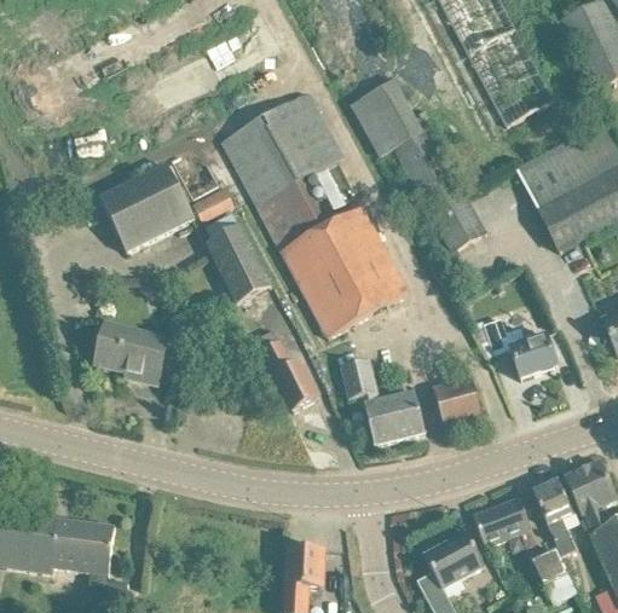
[(439,0),(466,52),(506,125),(553,98),(513,27),(500,0),(439,0)]
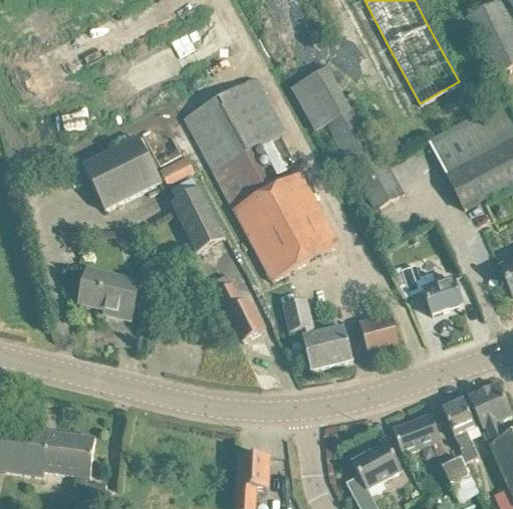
[(494,72),(512,63),(512,26),(500,0),(495,0),(466,14),(494,72)]
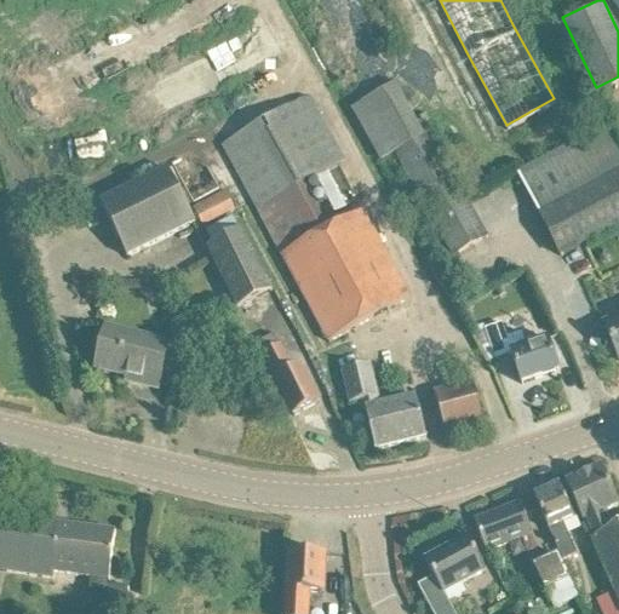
[(379,155),(394,148),(424,130),(395,79),(350,103),(379,155)]
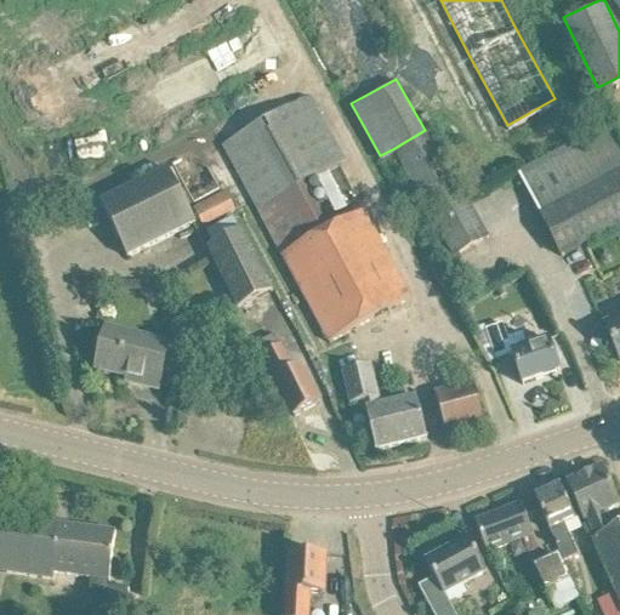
[(329,227),(303,181),(317,174),(334,209),(347,203),(329,166),(346,155),(310,91),(221,141),(256,208),(282,254),(329,227)]
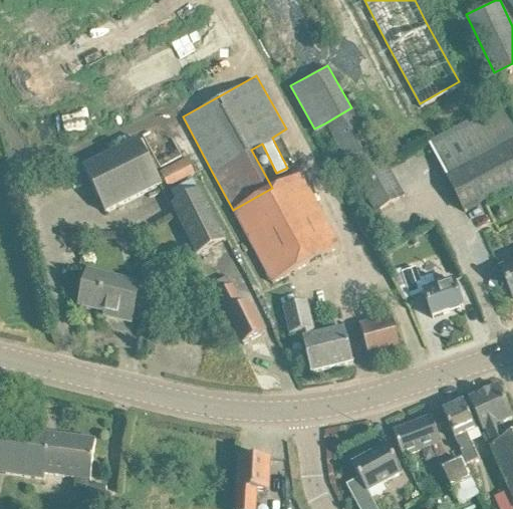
[(464,208),(512,182),(512,123),(501,100),(429,140),(464,208)]
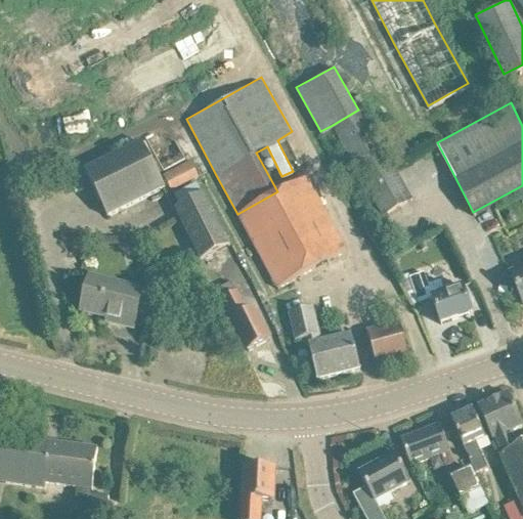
[(361,107),(358,110),(333,125),(382,212),(411,196),(361,107)]
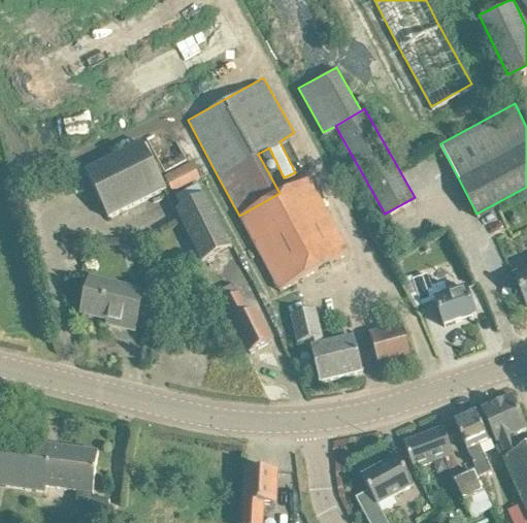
[(107,215),(165,186),(141,139),(84,168),(107,215)]
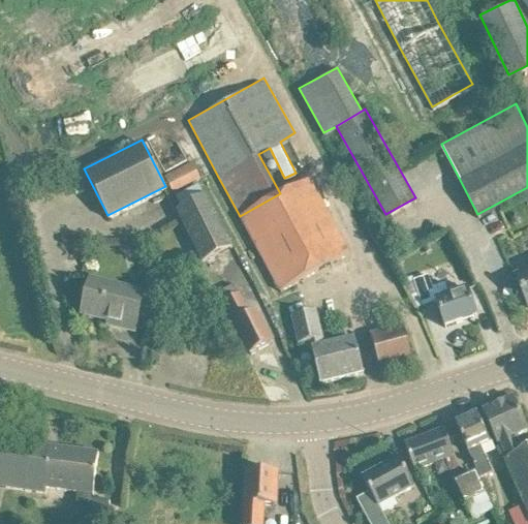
[(187,183),(200,176),(191,158),(164,173),(173,189),(187,183)]
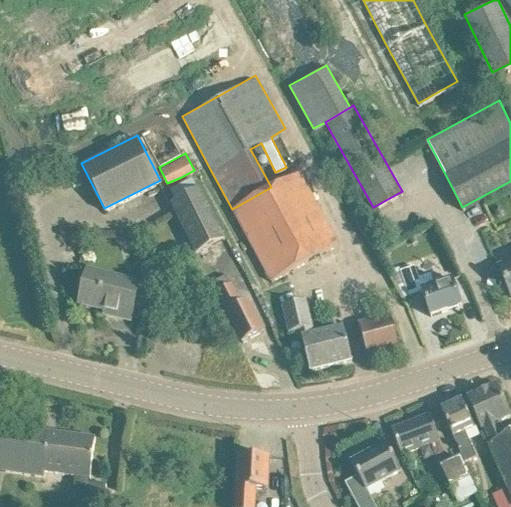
[(299,170),(271,187),(232,209),(271,279),(338,242),(299,170)]
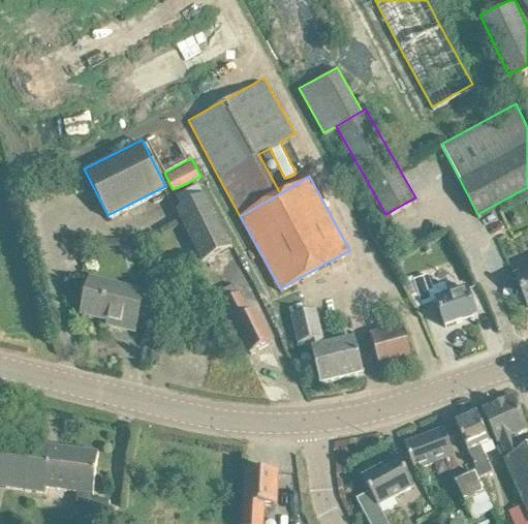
[(233,244),(206,191),(176,207),(203,258),(233,244)]
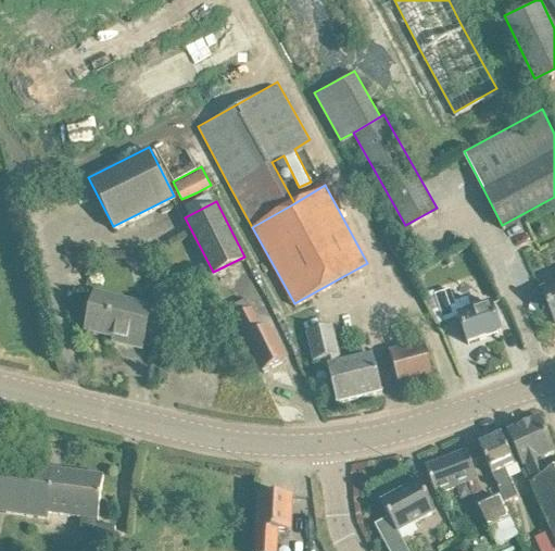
[(554,279),(540,286),(554,321),(554,320),(554,279)]
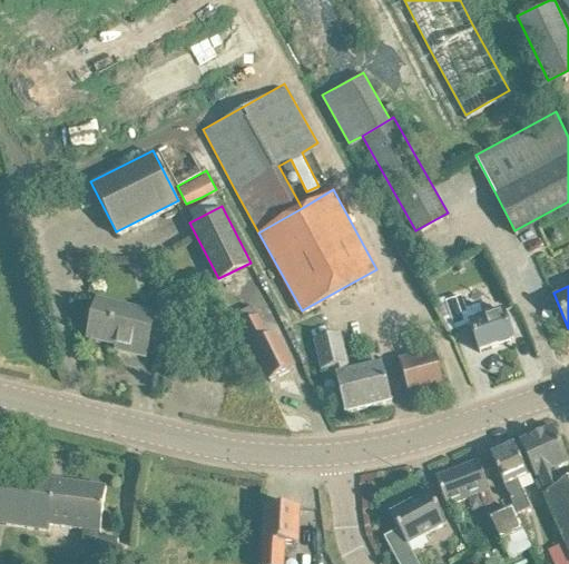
[(512,337),(506,316),(502,307),(482,314),(478,302),(464,306),(460,293),(444,298),(454,326),(469,322),(479,348),(512,337)]
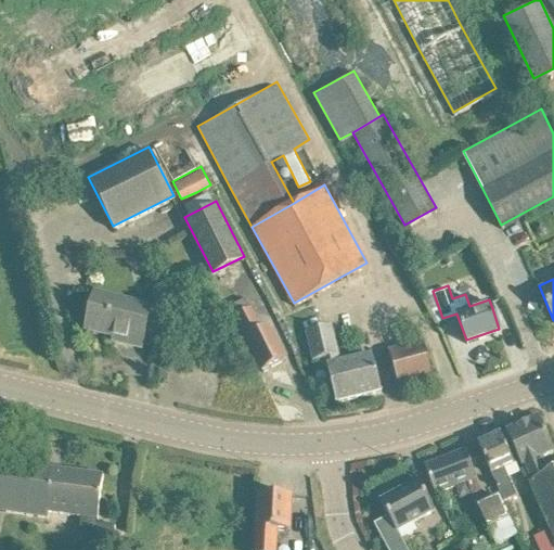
[(93,290),(90,304),(85,325),(126,335),(125,340),(141,344),(151,304),(93,290)]
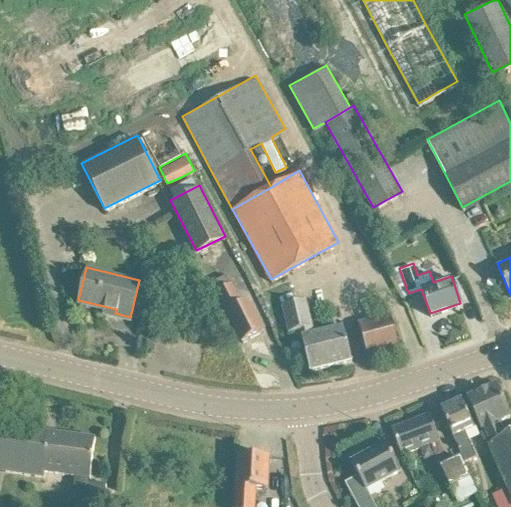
[(262,328),(253,311),(248,298),(240,302),(230,283),(231,282),(226,272),(212,280),(232,321),(241,339),(262,328)]
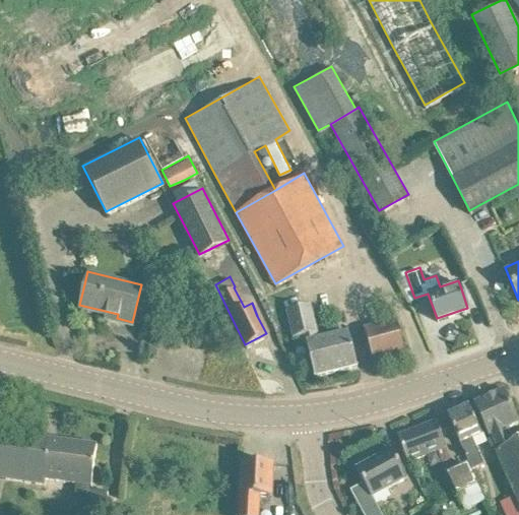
[(357,364),(351,343),(348,327),(324,333),(319,334),(311,301),(286,307),(294,334),(304,332),(314,374),(357,364)]
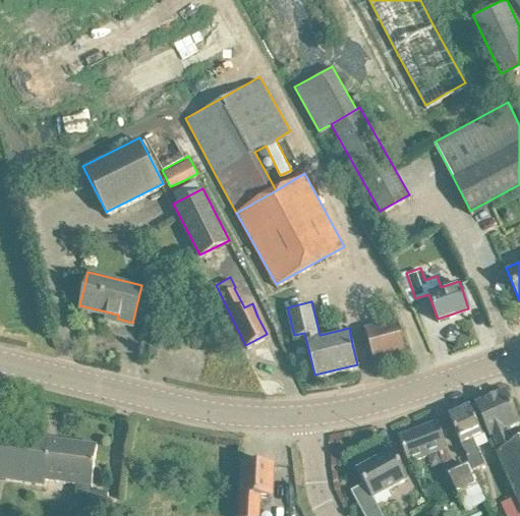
[(406,352),(400,332),(396,317),(363,325),(373,360),(406,352)]
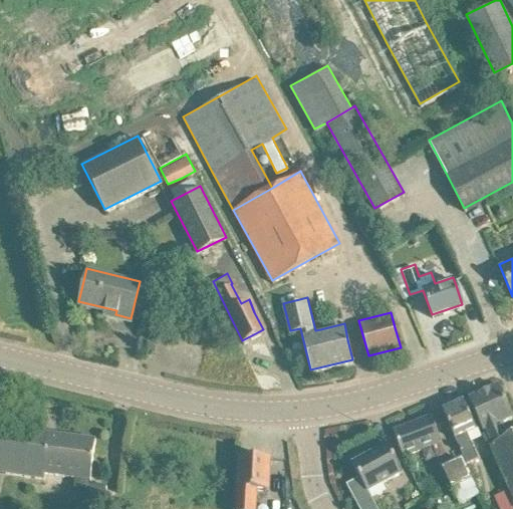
[(475,413),(509,486),(512,495),(512,432),(508,434),(501,420),(512,415),(498,383),(468,396),(475,413)]
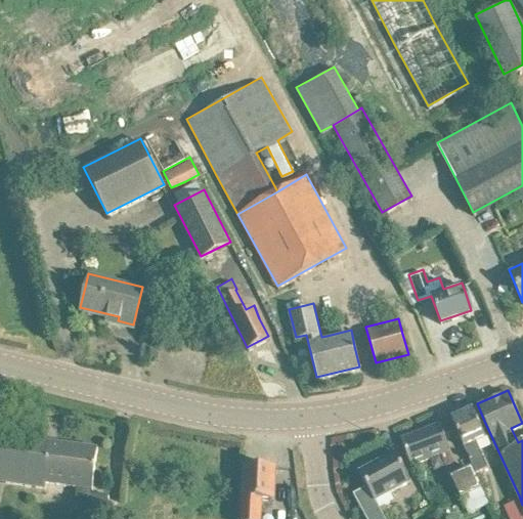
[(450,416),(459,435),(474,470),(486,464),(475,438),(484,434),(471,406),(470,407),(466,404),(459,407),(458,413),(450,416)]
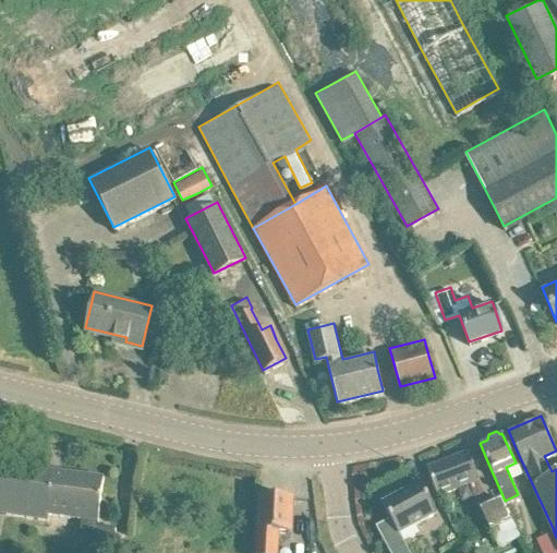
[(426,465),(434,484),(437,493),(477,477),(467,449),(426,465)]
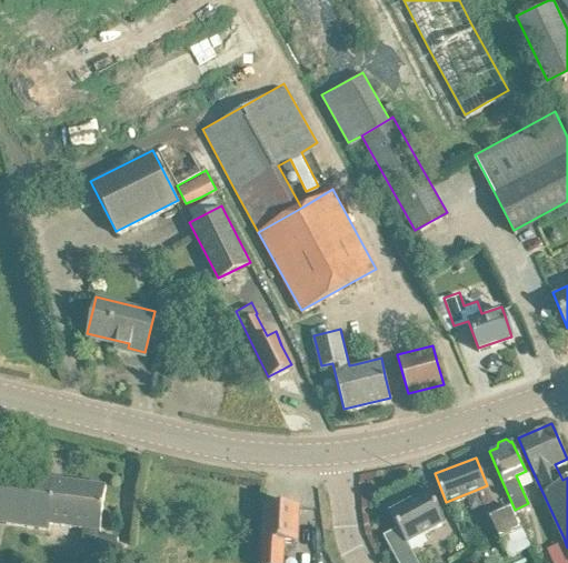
[(53,476),(0,468),(0,519),(47,526),(48,521),(53,476)]
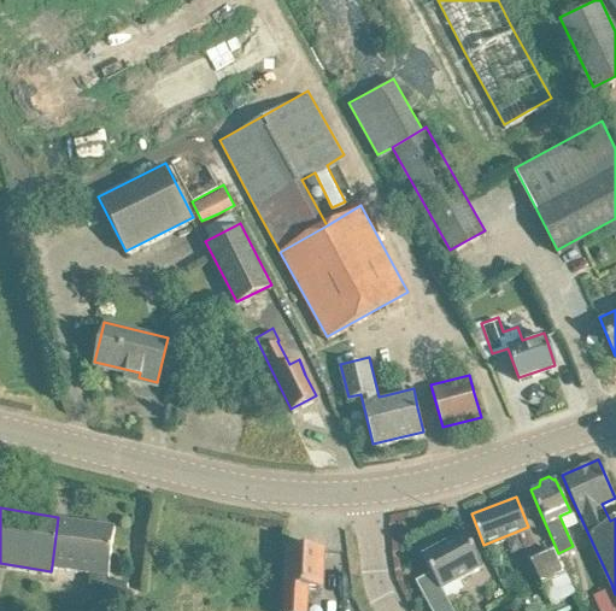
[(106,577),(111,548),(113,524),(58,517),(52,565),(88,570),(86,594),(124,599),(127,580),(106,577)]
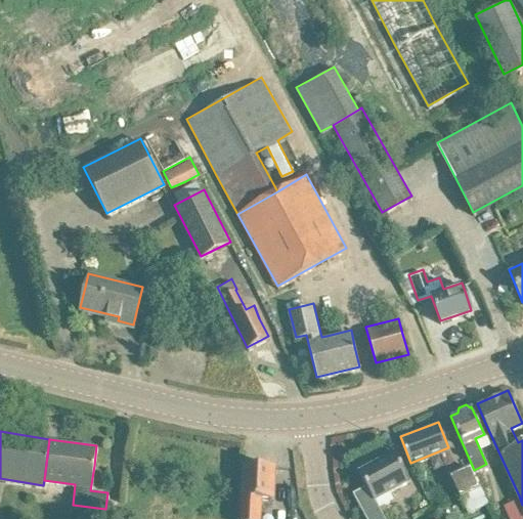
[(408,478),(403,468),(393,449),(357,469),(365,483),(352,490),(366,518),(385,518),(374,498),(408,478)]
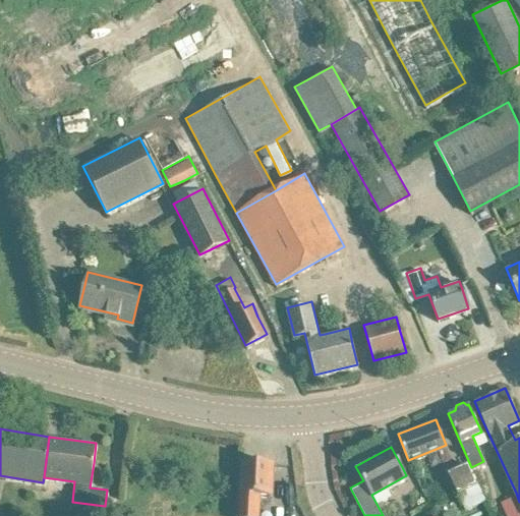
[(260,515),(261,496),(272,496),(273,462),(241,460),(240,480),(238,515),(260,515)]
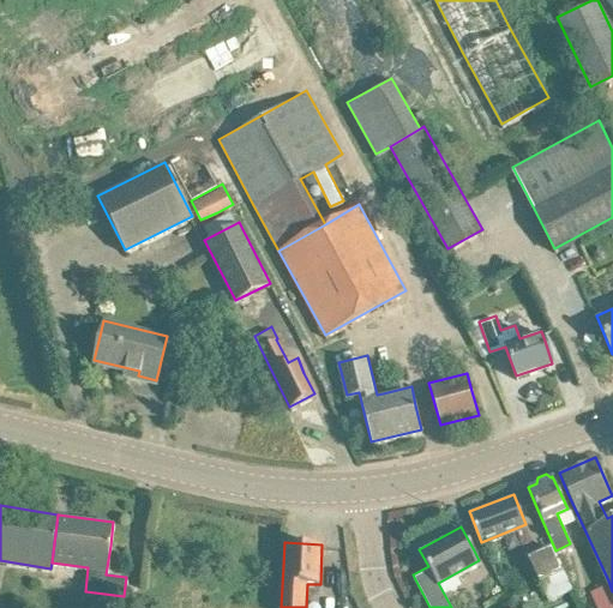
[(528,557),(539,581),(548,599),(572,587),(551,546),(528,557)]
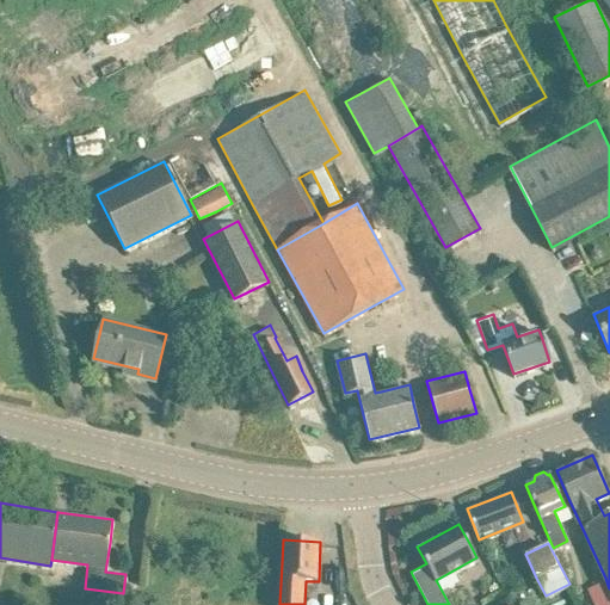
[(609,604),(609,588),(605,578),(587,586),(595,604),(609,604)]
